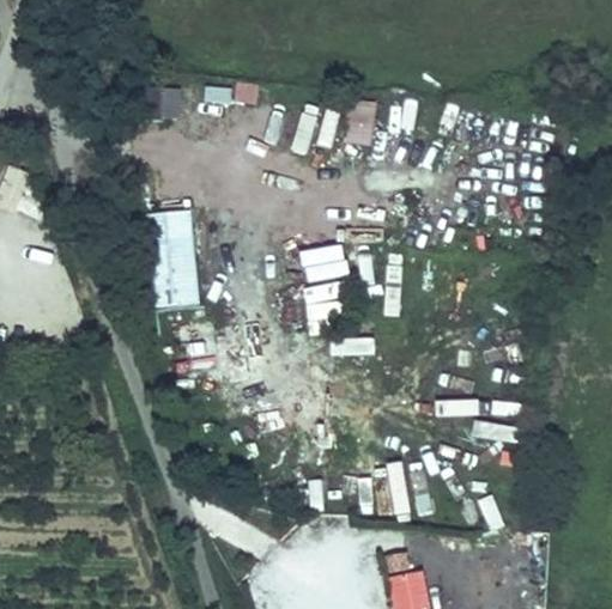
[(159,91),(143,90),(139,136),(156,139),(159,91)]
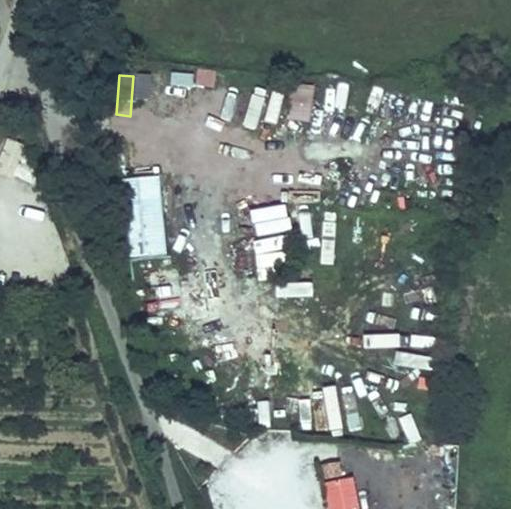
[(309,122),(315,84),(292,80),(285,118),(309,122)]
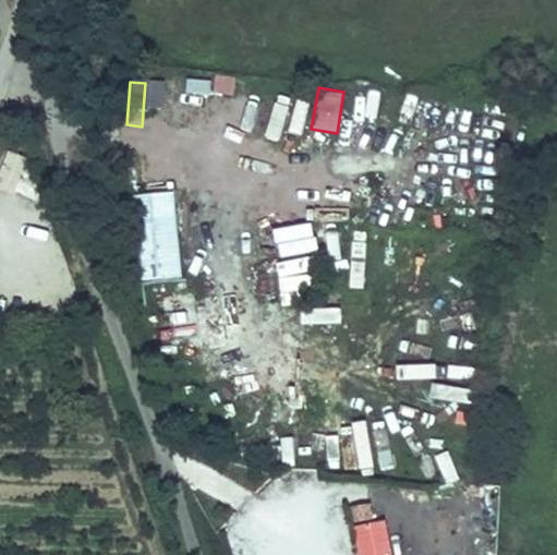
[(279,151),(295,152),(295,149),(295,135),(295,133),(279,133),(279,151)]
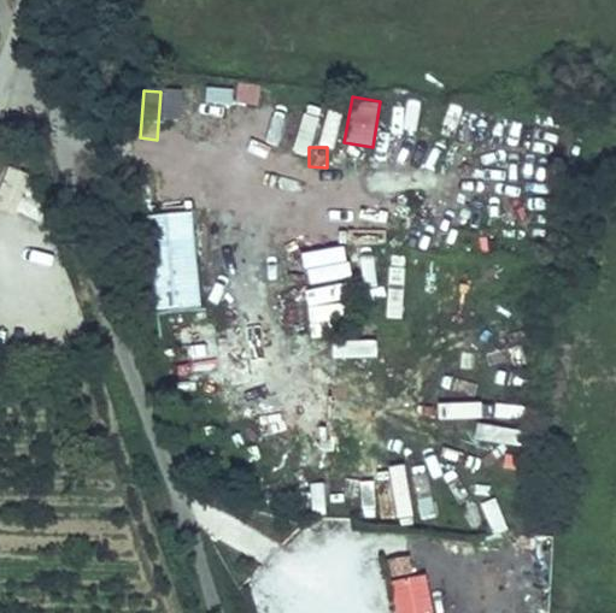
[(340,166),(340,149),(327,149),(327,165),(340,166)]
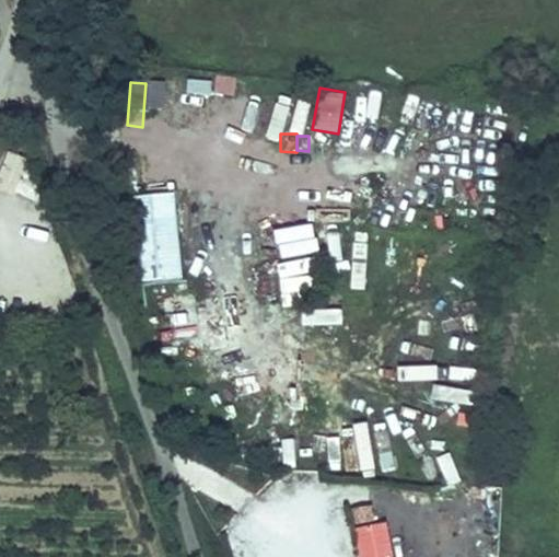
[(2,172),(0,177),(0,190),(11,196),(18,180),(2,172)]
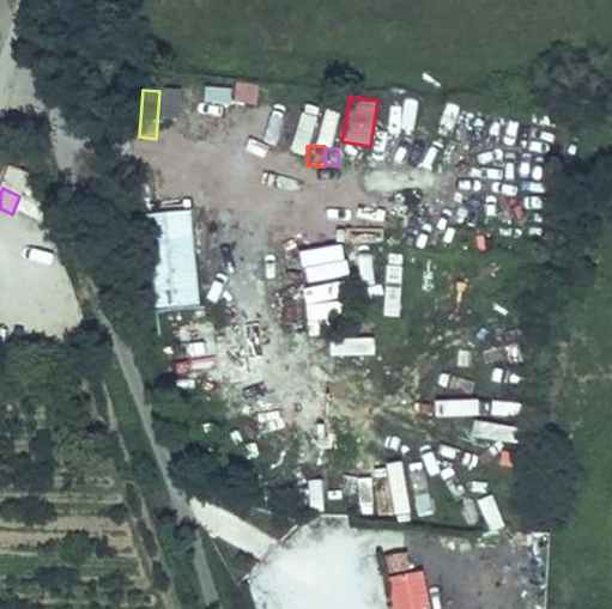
[(157,215),(143,219),(151,245),(164,242),(157,215)]
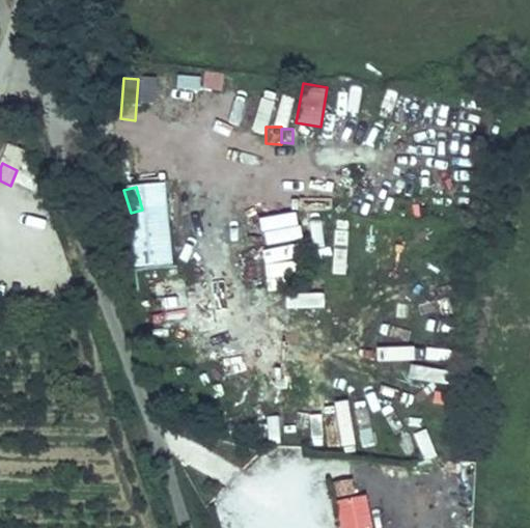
[(173,207),(132,217),(138,244),(178,234),(173,207)]
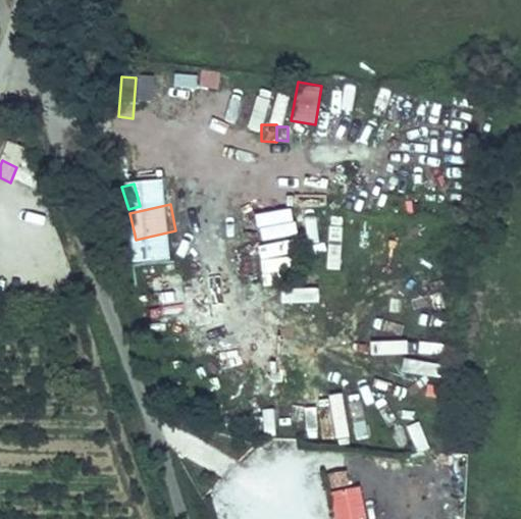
[(330,490),(332,518),(366,518),(363,487),(330,490)]
